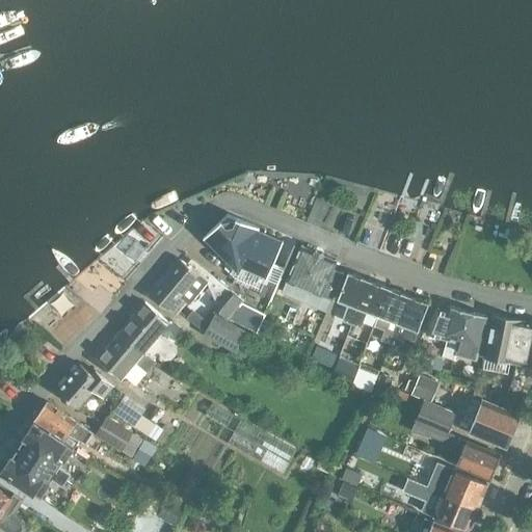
[(270,300),(285,268),(273,263),(284,241),(258,230),(259,228),(237,217),(237,216),(228,213),(220,219),(203,237),(204,238),(205,237),(230,263),(223,268),(234,278),(265,292),(262,297),(270,300)]
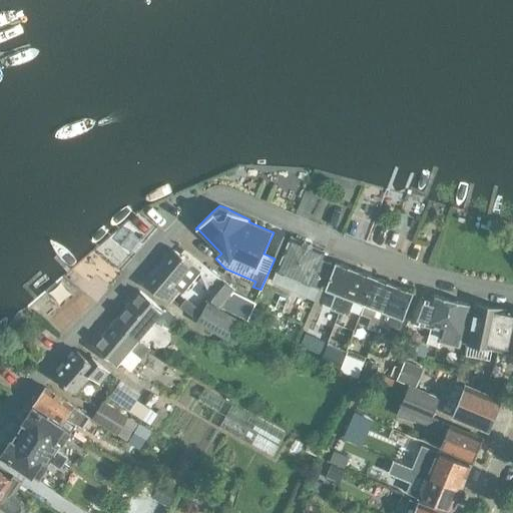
[(330,263),(320,259),(323,250),(291,236),(277,270),(308,283),(303,295),(315,300),(330,263)]
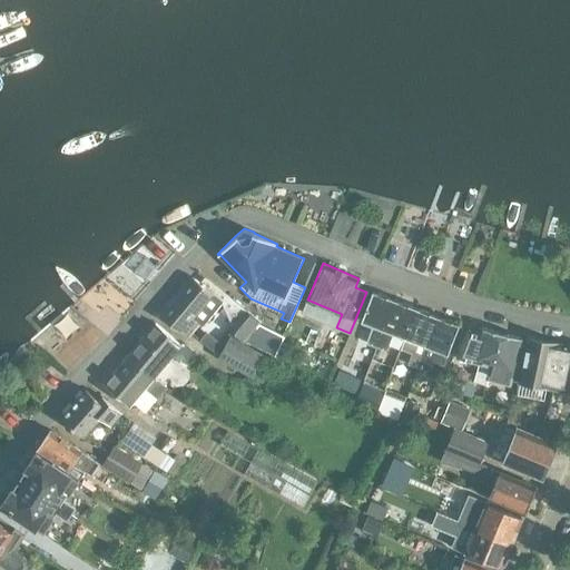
[(177,295),(161,314),(180,330),(185,326),(193,332),(204,317),(219,298),(193,276),(192,276),(177,295)]
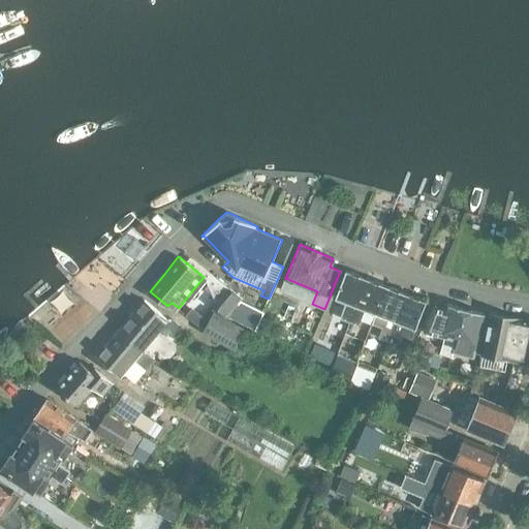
[(349,320),(366,277),(345,270),(335,298),(346,302),(340,317),(349,320)]
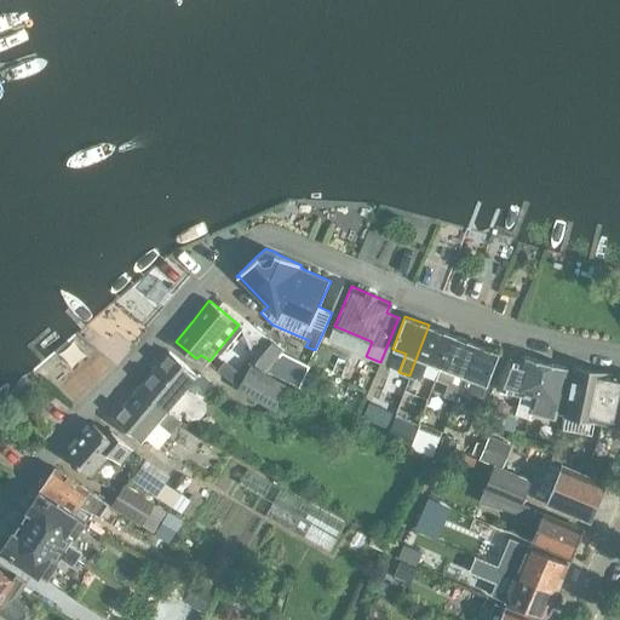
[(429,325),(409,375),(420,380),(422,375),(437,380),(442,368),(455,334),(429,325)]
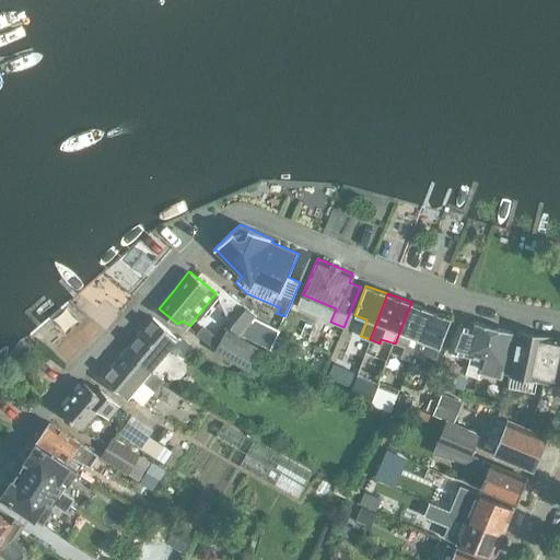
[(429,308),(412,303),(396,342),(405,346),(401,356),(410,359),(429,308)]
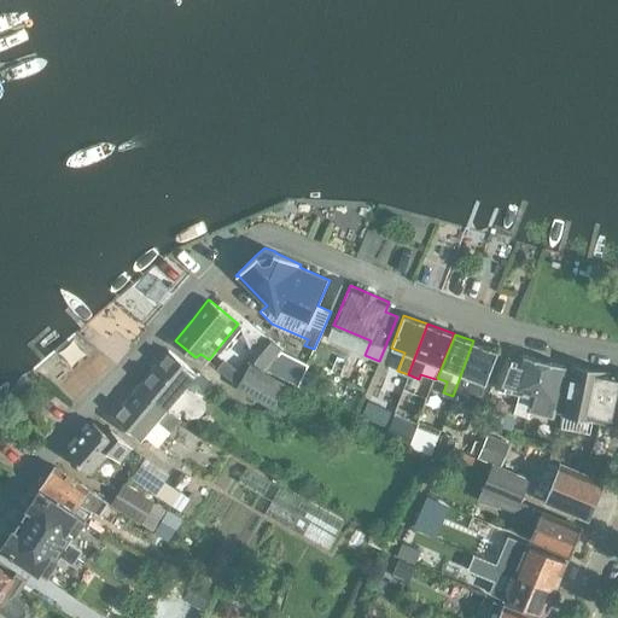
[(272,339),(254,360),(266,371),(284,349),(272,339)]
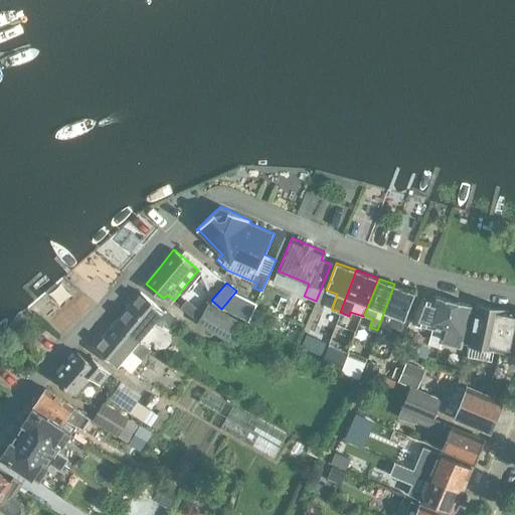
[(384,312),(377,331),(386,334),(389,326),(400,330),(415,292),(394,284),(384,312)]
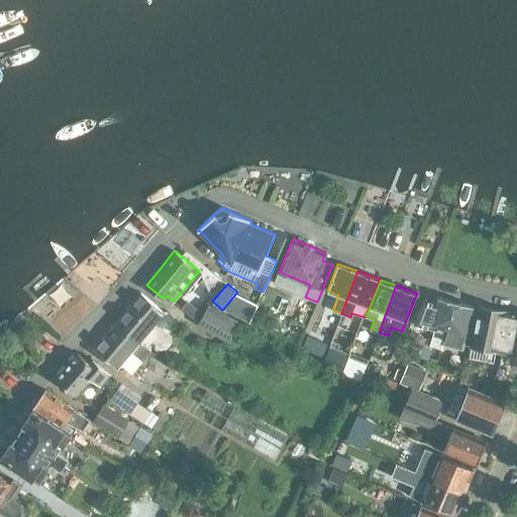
[(128,307),(117,320),(139,340),(148,347),(152,343),(158,348),(166,347),(170,342),(170,334),(154,322),(163,312),(140,293),(128,307)]
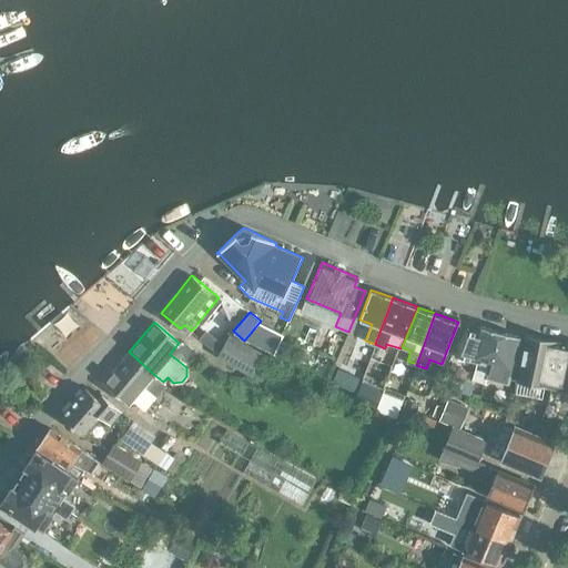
[(257,325),(246,341),(274,354),(282,337),(257,325)]
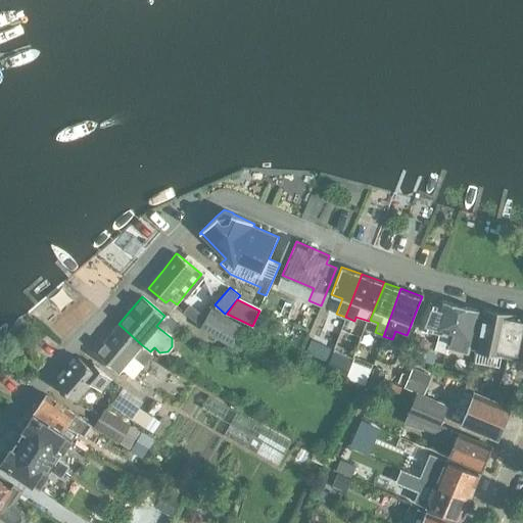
[(420,328),(432,331),(439,334),(435,350),(446,353),(448,345),(448,344),(460,304),(440,299),(438,305),(429,303),(420,328)]
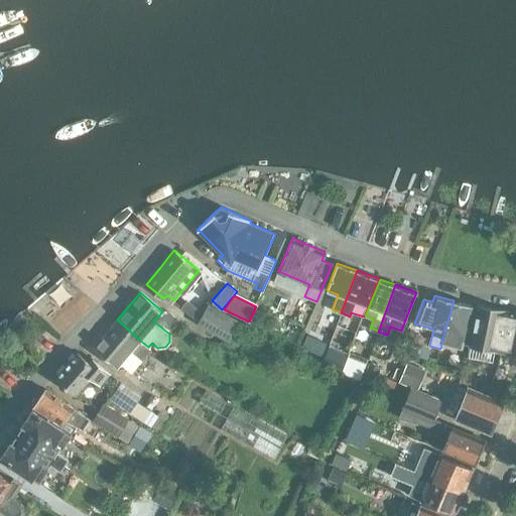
[(201,311),(187,300),(181,308),(195,318),(201,311)]
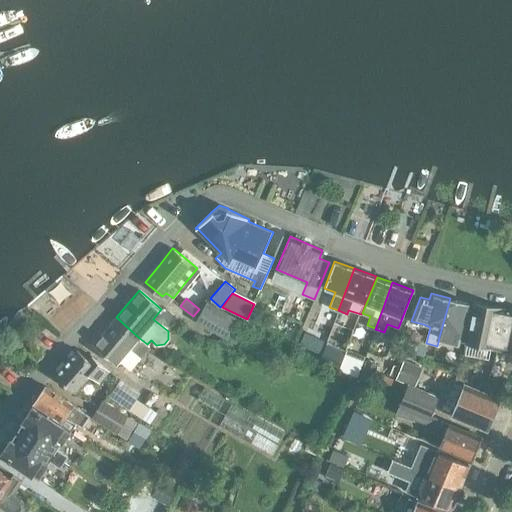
[(439,338),(438,341),(458,346),(459,340),(466,342),(472,311),(467,309),(469,303),(450,298),(439,337),(439,338)]
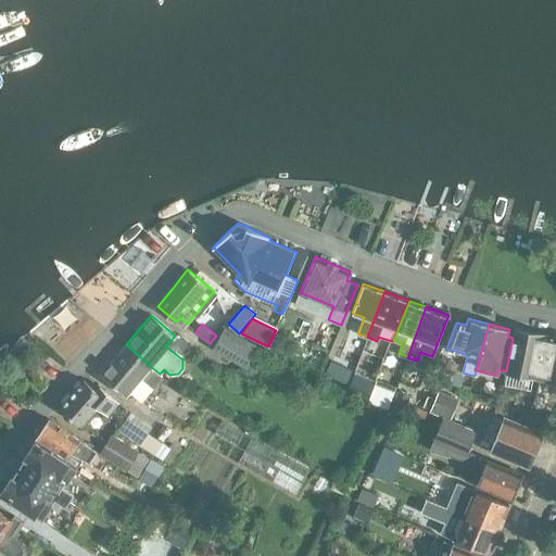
[(213,351),(247,368),(258,346),(225,328),(213,351)]
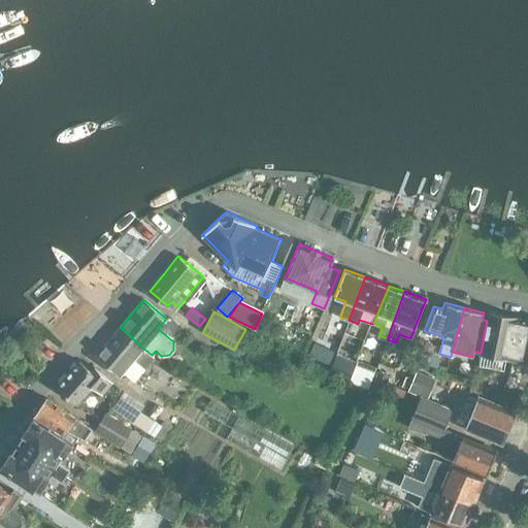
[(513,359),(521,319),(489,312),(487,321),(481,353),(513,359)]
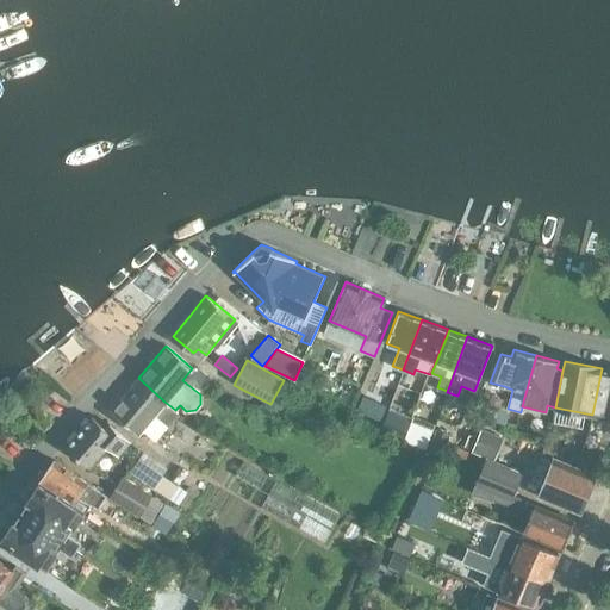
[(609,369),(602,368),(592,415),(607,417),(608,423),(609,423),(609,369)]
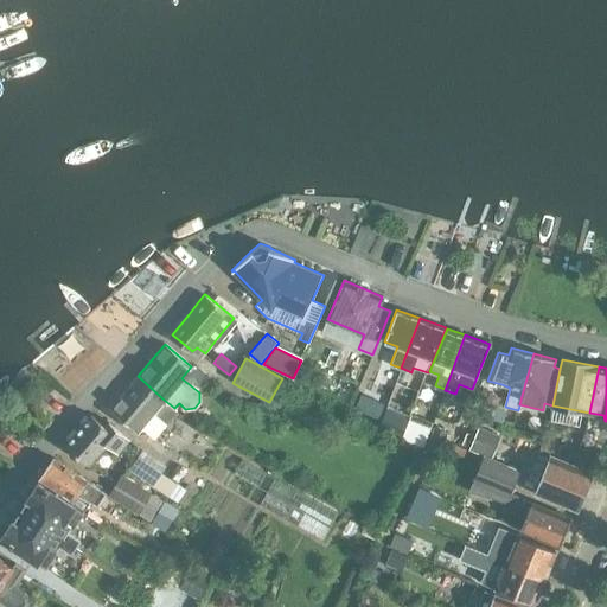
[(123,393),(109,409),(136,432),(149,415),(153,411),(168,425),(178,413),(174,409),(174,408),(164,400),(138,376),(123,393)]
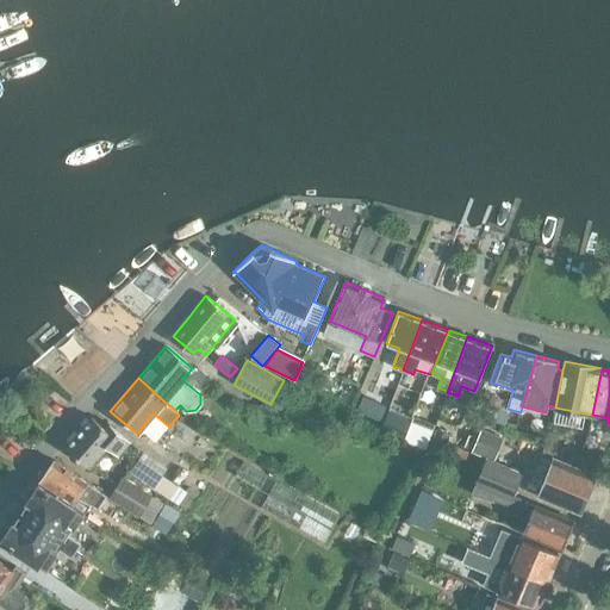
[(383,427),(402,436),(410,419),(391,410),(383,427)]
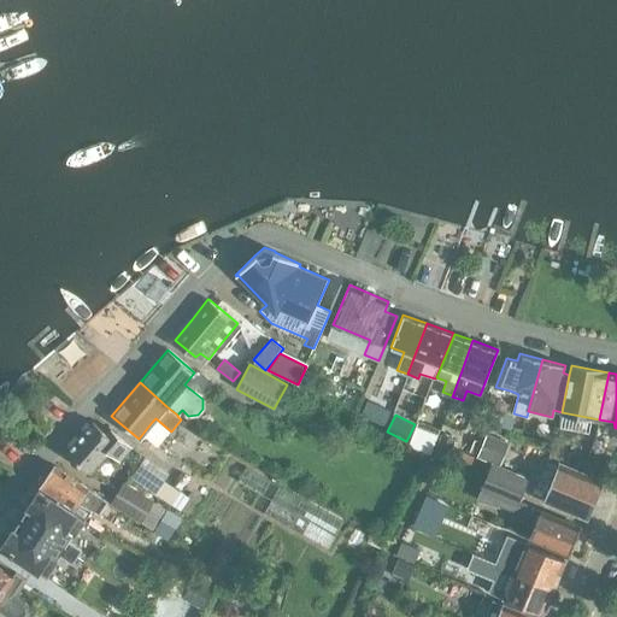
[(111,438),(94,422),(66,452),(89,471),(107,451),(118,460),(130,447),(116,434),(111,438)]
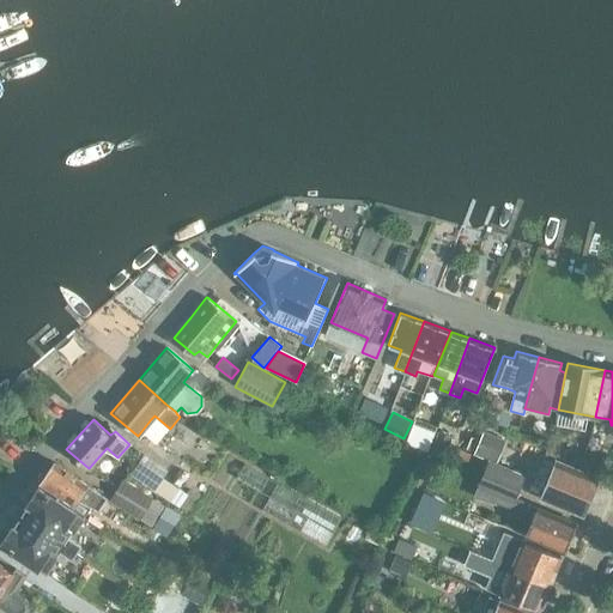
[(436,432),(416,423),(410,437),(430,447),(436,432)]
